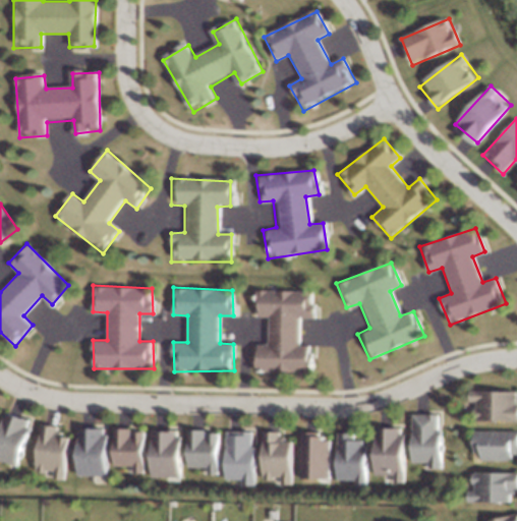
[(253,290),(312,292),(313,317),(300,319),(301,345),(314,346),(316,373),(255,374),(253,345),(268,345),(268,317),(253,317),(253,290)]
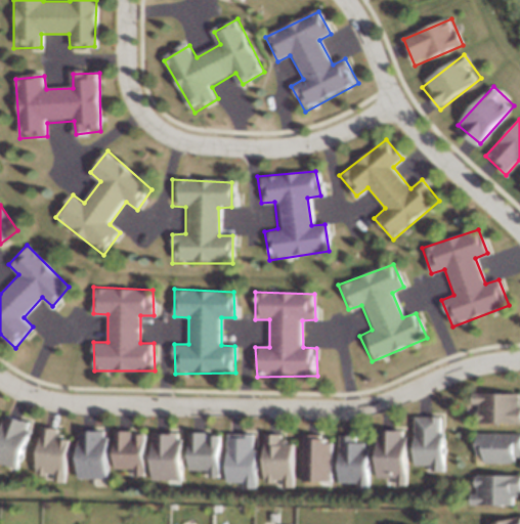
[(519,423),(519,394),(469,394),(470,423),(519,423)]
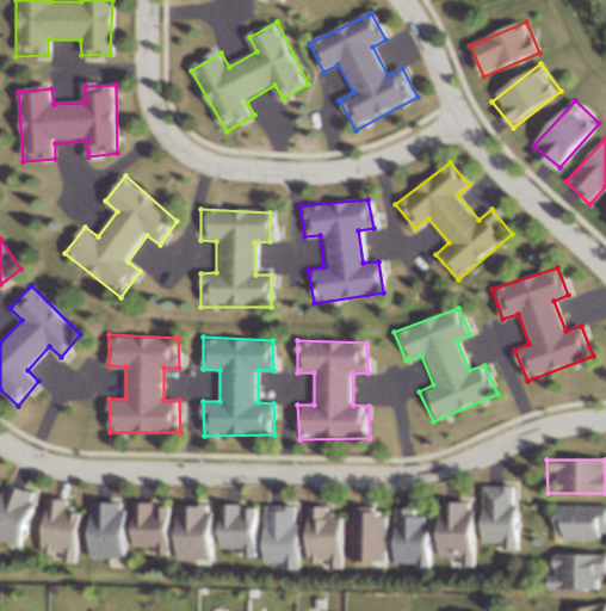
[(0,543),(14,549),(38,493),(7,481),(0,498),(0,543)]
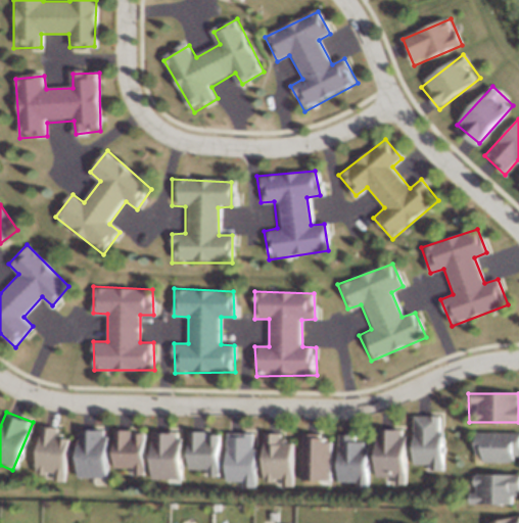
[(412,468),(441,469),(441,416),(413,416),(412,468)]
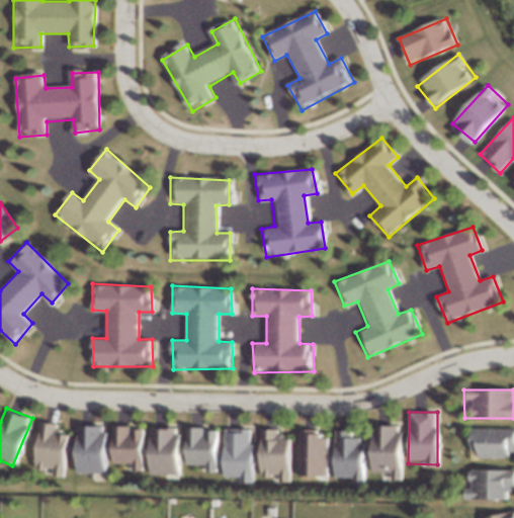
[(28,469),(57,477),(69,426),(40,420),(28,469)]
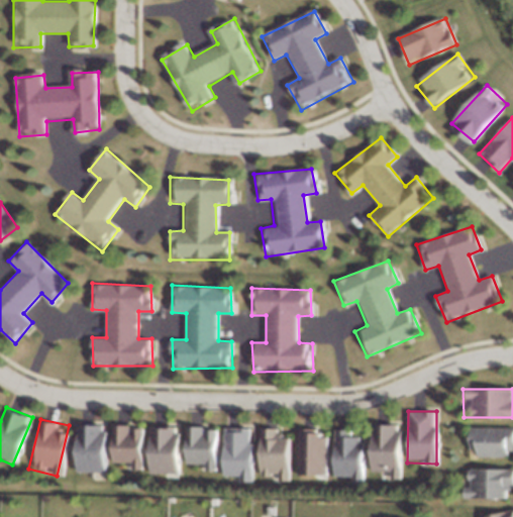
[(73,474),(102,475),(102,422),(74,422),(73,474)]
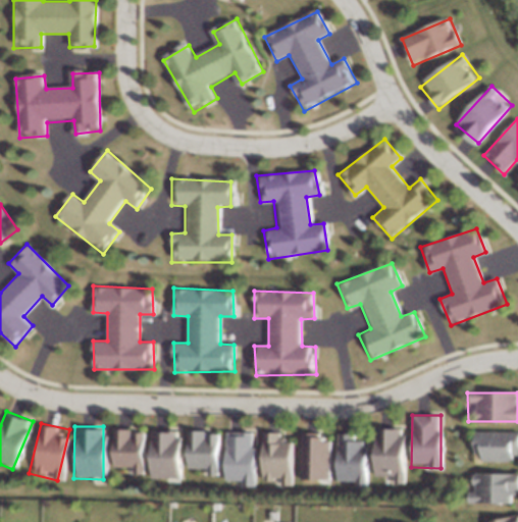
[(112,479),(142,480),(142,428),(113,428),(112,479)]
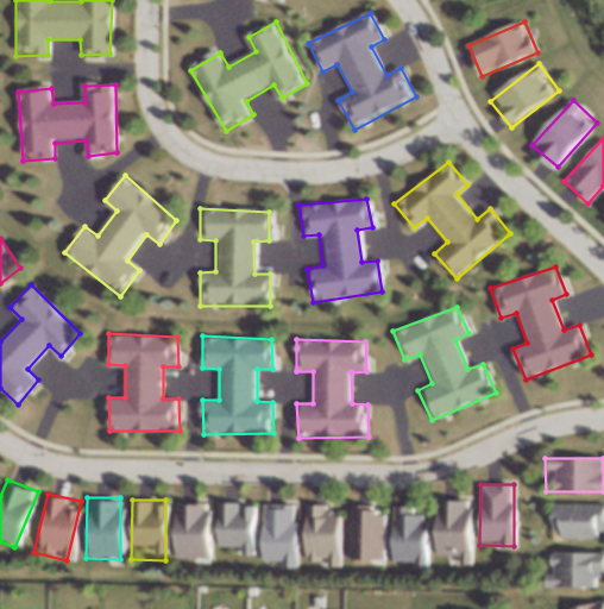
[(175,562),(208,563),(209,501),(176,501),(175,562)]
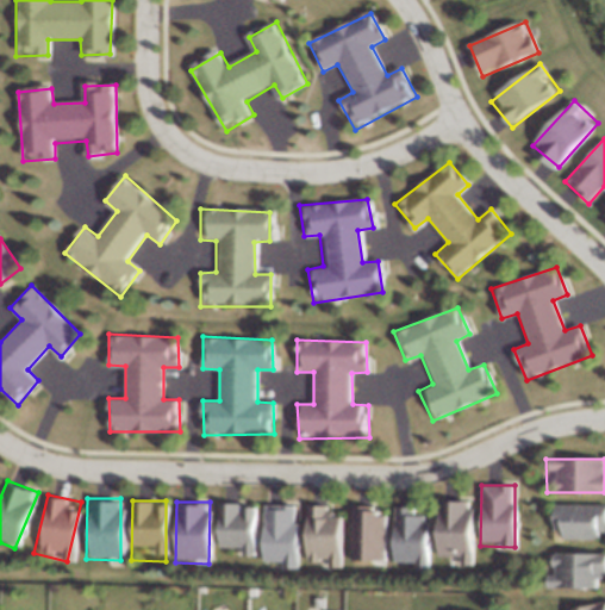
[(436,561),(469,562),(471,502),(437,502),(436,561)]
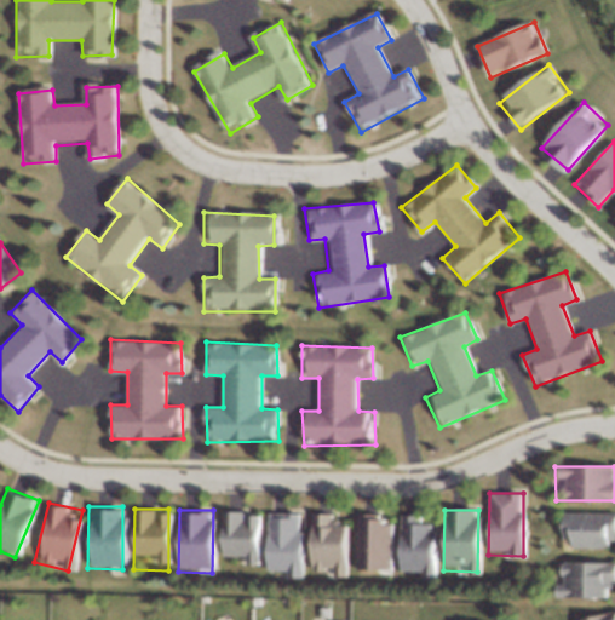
[(398,573),(432,574),(434,512),(400,512),(398,573)]
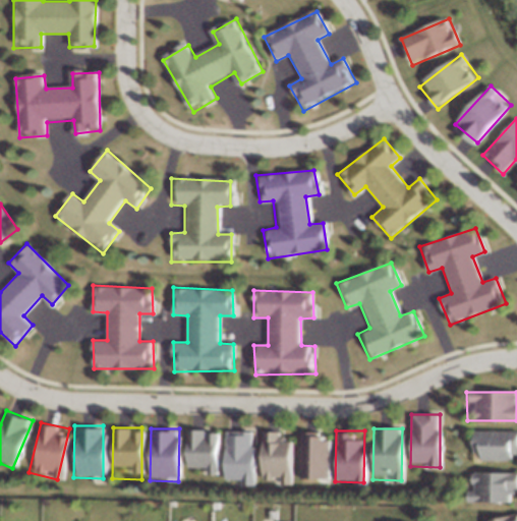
[(516,459),(516,430),(469,430),(469,459),(516,459)]
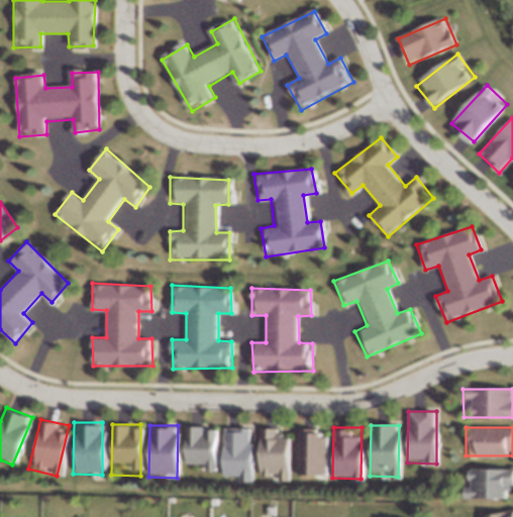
[(222,480),(251,481),(251,428),(223,428),(222,480)]
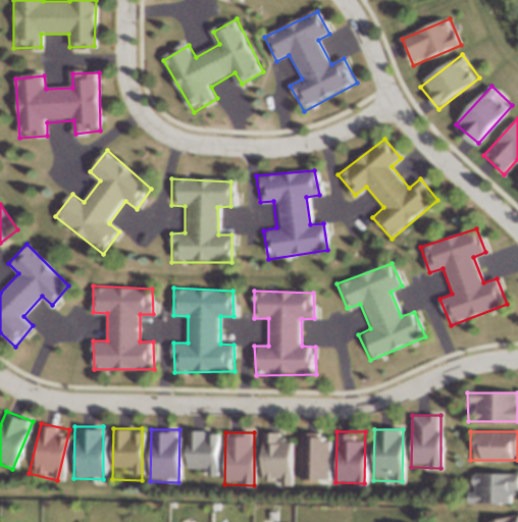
[(261,484),(291,485),(291,432),(262,432),(261,484)]
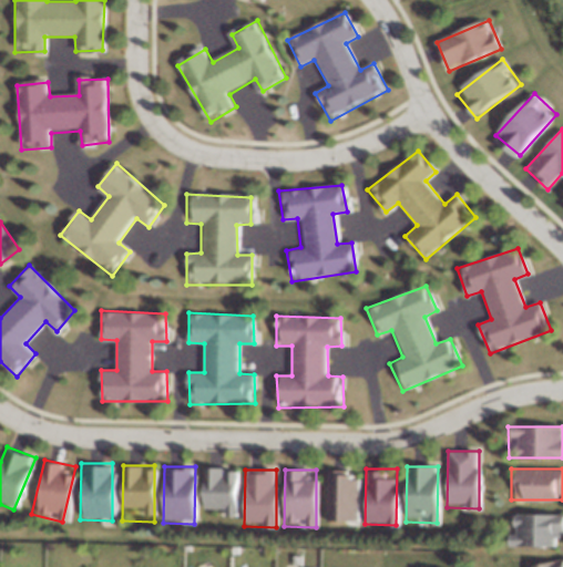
[(325,526),(356,527),(357,471),(326,471),(325,526)]
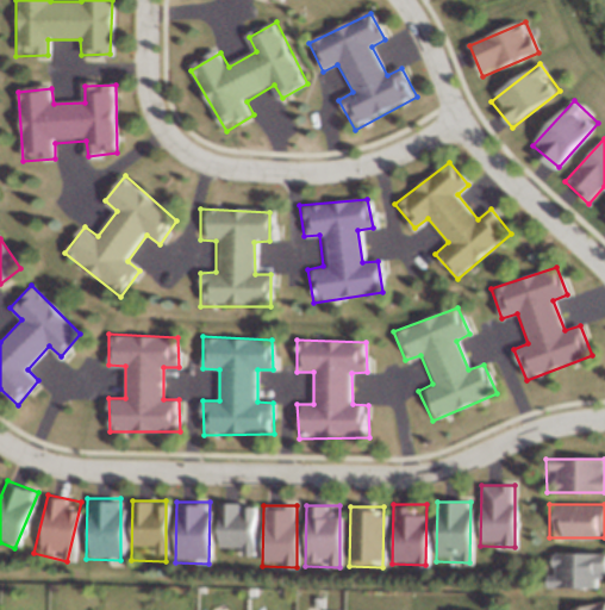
[(255,545),(217,543),(218,509),(253,509),(255,545)]
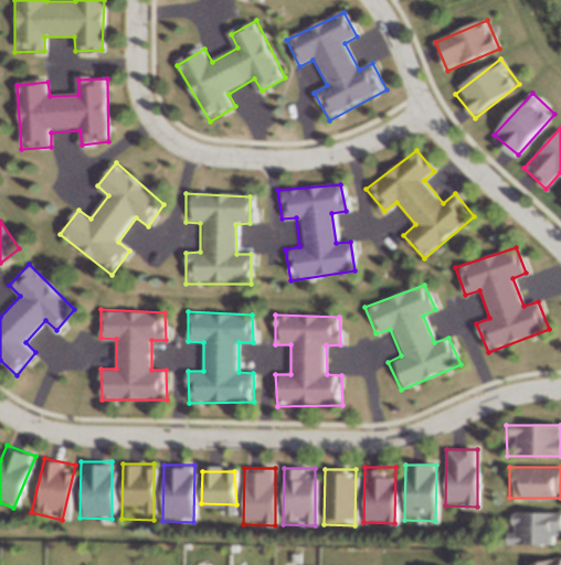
[(560,543),(560,512),(505,512),(505,543),(560,543)]
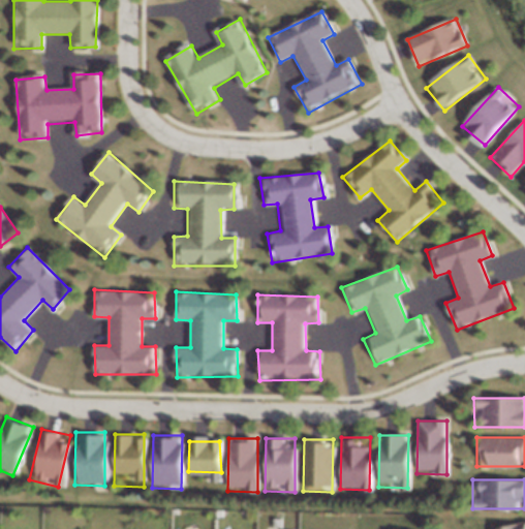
[(524,528),(524,521),(524,520),(488,528),(524,528)]
